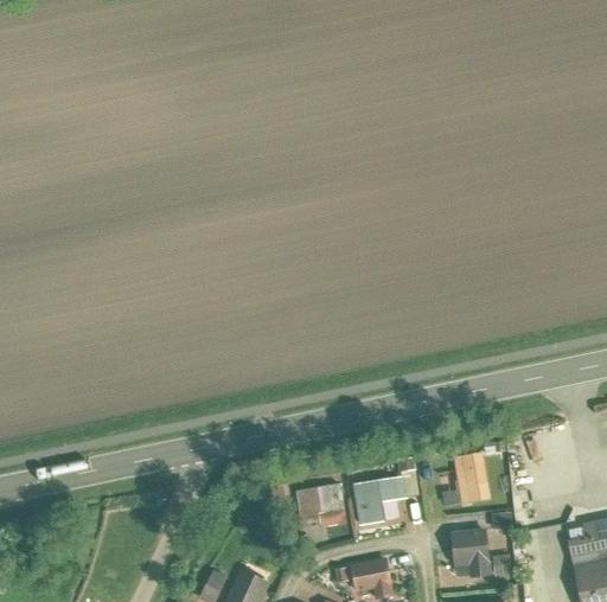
[(483,452),(453,458),(461,505),(491,500),(483,452)]
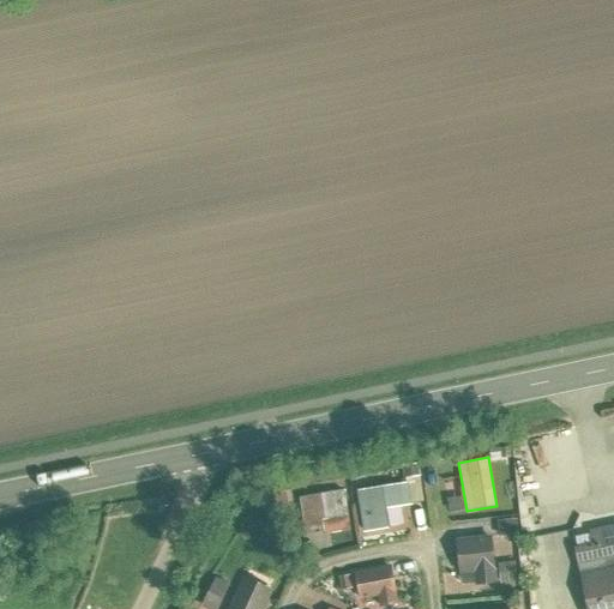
[(409,478),(357,489),(365,529),(389,524),(386,507),(413,502),(409,478)]
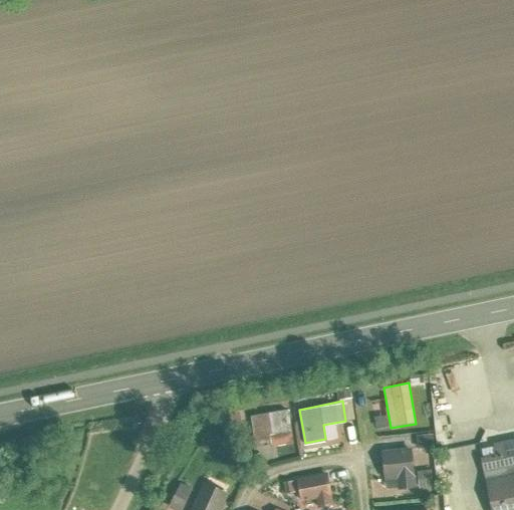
[(285,408),(250,414),(256,448),(291,442),(285,408)]
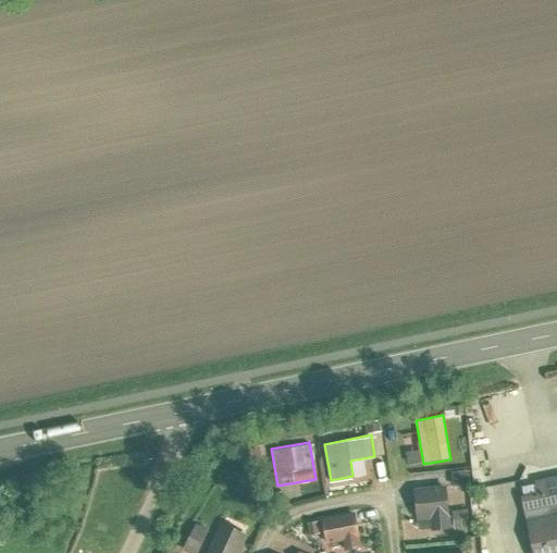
[(244,468),(262,466),(261,443),(243,444),(244,468)]
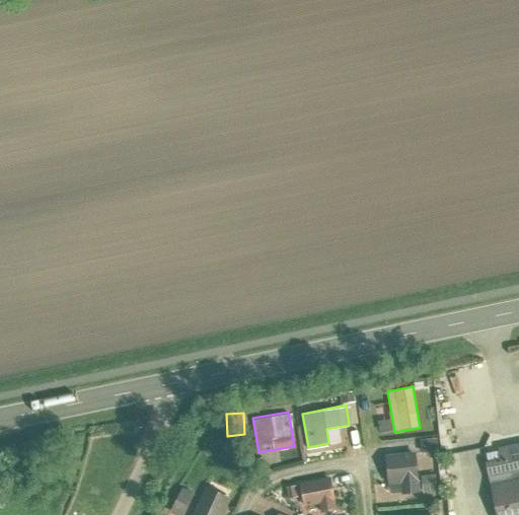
[(501,458),(485,461),(496,514),(518,514),(518,438),(497,444),(501,458)]
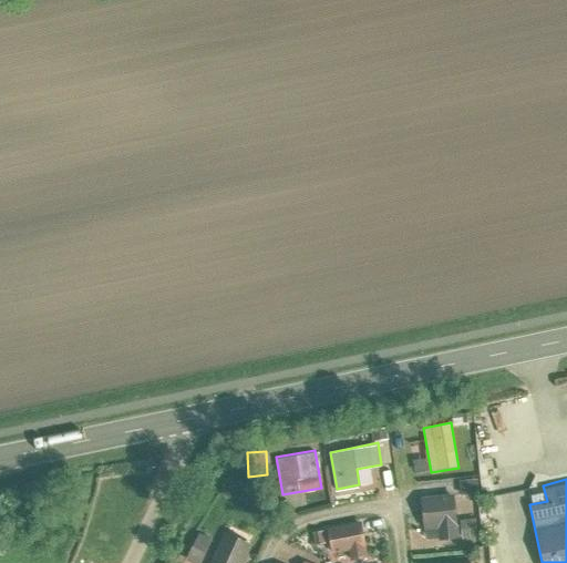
[(454,492),(421,494),(423,529),(436,528),(437,538),(457,536),(454,492)]
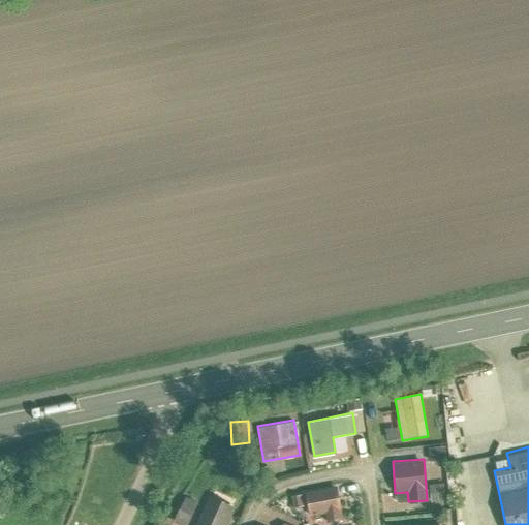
[(337,486),(307,491),(311,515),(325,512),(327,519),(342,517),(337,486)]
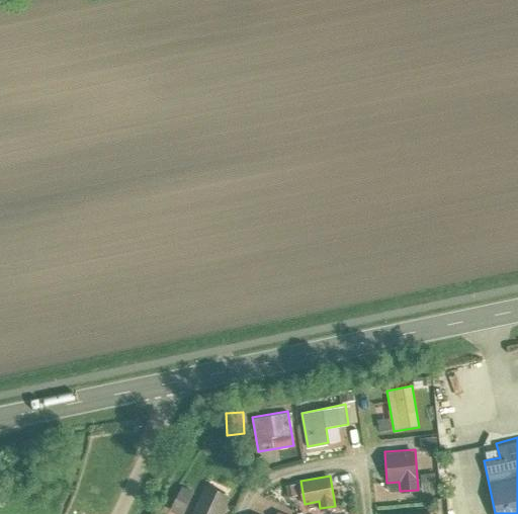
[(192,491),(177,484),(167,506),(182,513),(192,491)]
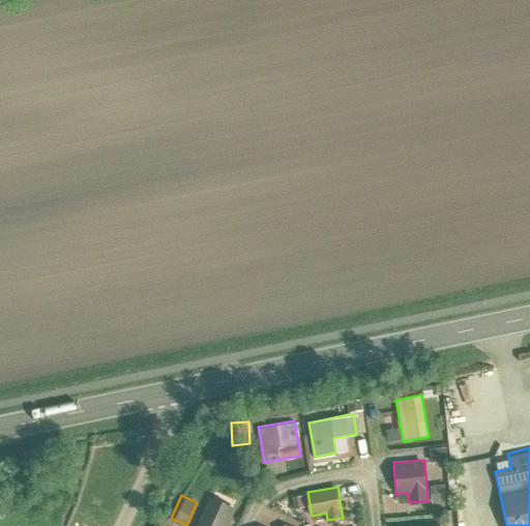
[(226,525),(234,508),(208,496),(194,525),(226,525)]
